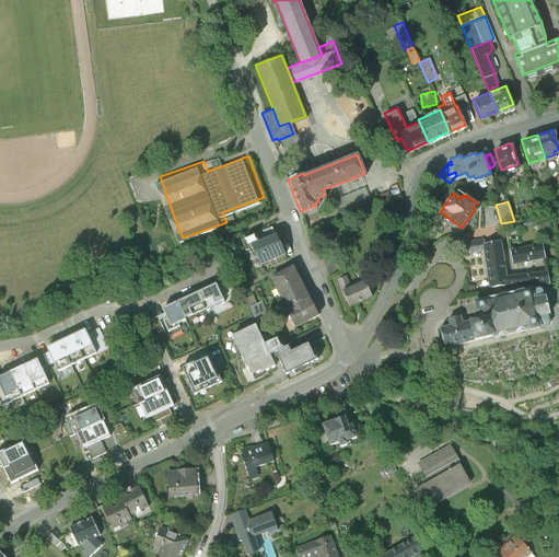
[(240,215),(239,210),(228,213),(229,219),(240,215)]
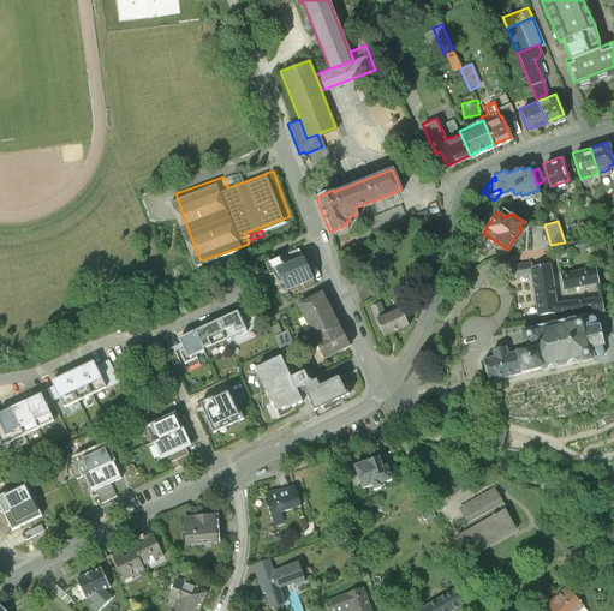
[(297,247),(272,258),(275,267),(300,256),(297,247)]
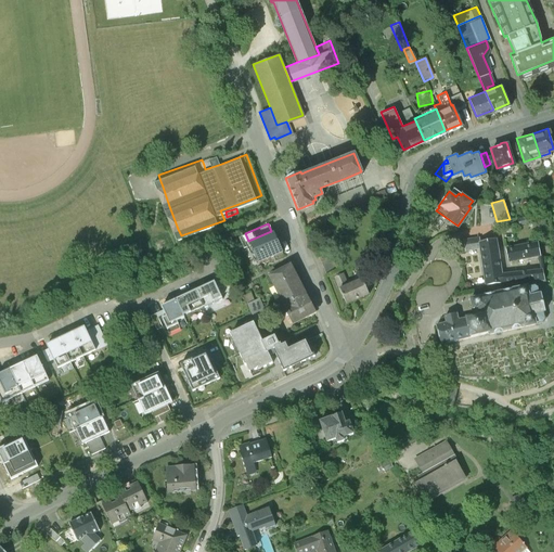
[(271,231),(248,241),(250,244),(257,261),(282,251),(273,231),(271,231)]
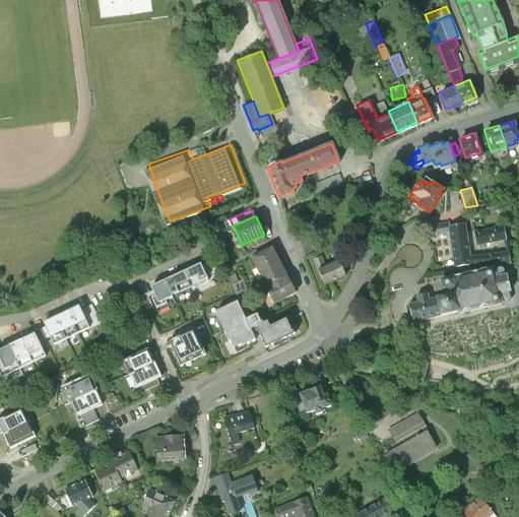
[(233,225),(230,218),(222,221),(228,232),(235,229),(233,225)]
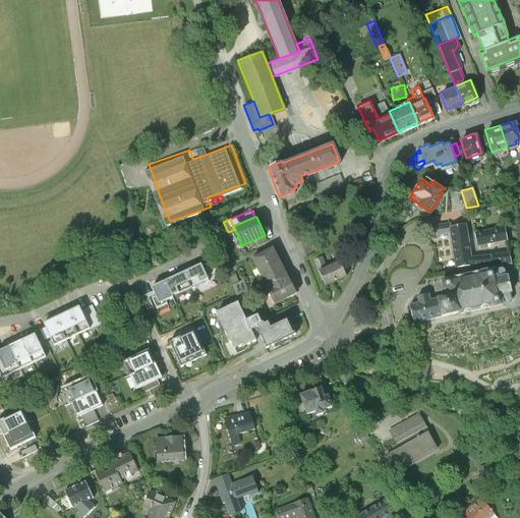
[(450,232),(450,226),(449,221),(434,224),(436,234),(450,232)]
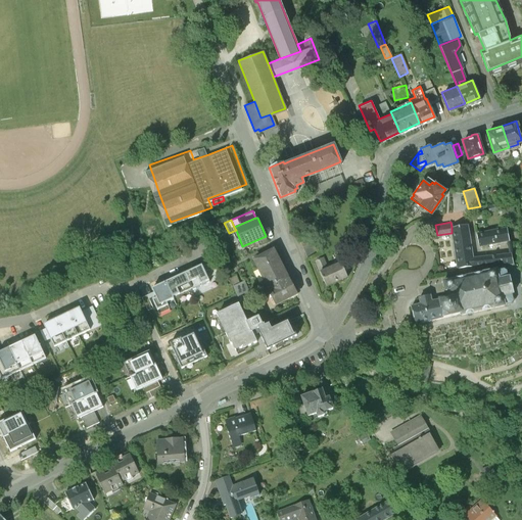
[(466,224),(452,227),(452,233),(457,268),(472,266),(470,249),(469,239),(467,228),(466,224)]
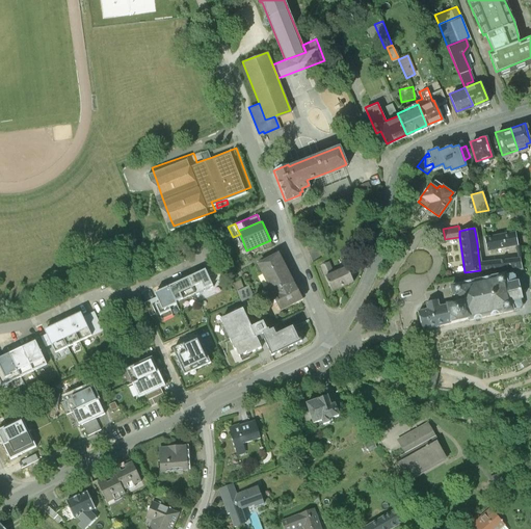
[(514,231),(483,237),(486,250),(516,243),(514,231)]
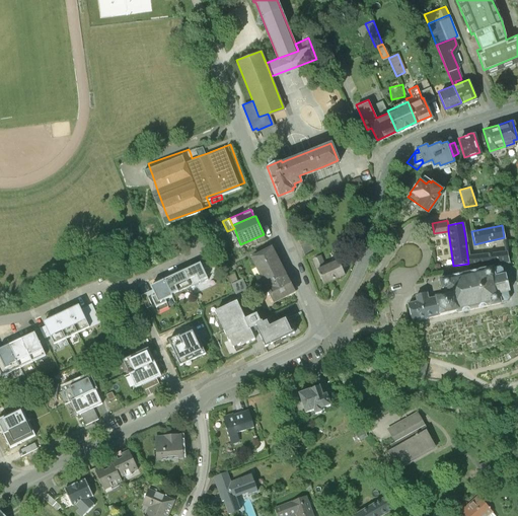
[(308,233),(298,238),(304,254),(315,250),(310,239),(311,239),(308,233)]
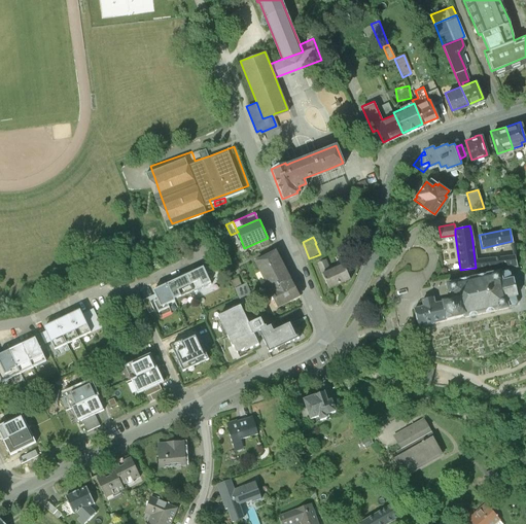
[(289,278),(275,249),(257,258),(254,260),(269,288),(289,278)]
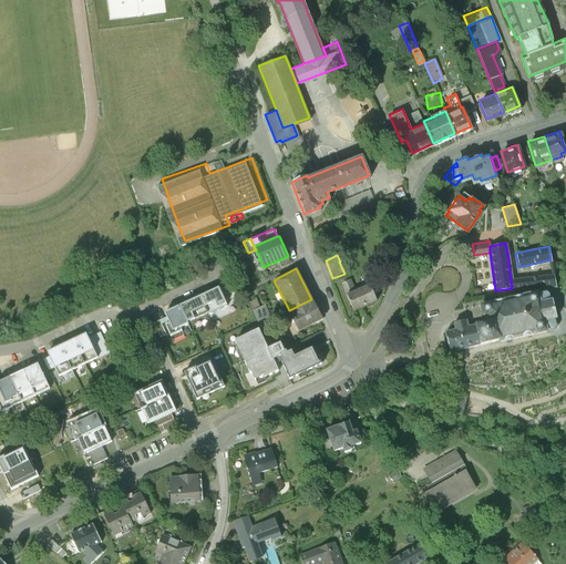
[(554,275),(518,278),(520,288),(555,285),(554,275)]
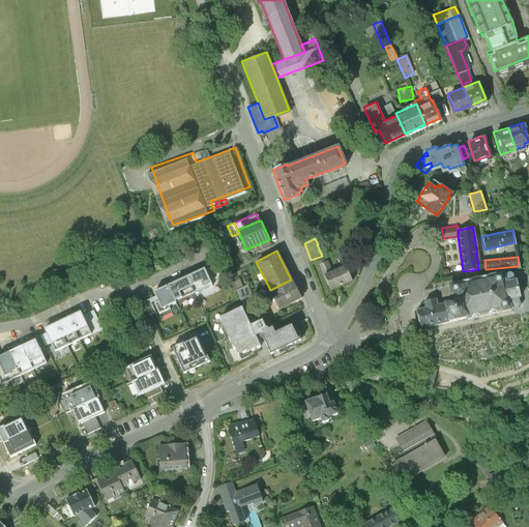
[(346,265),(331,271),(326,260),(319,263),(330,289),(352,280),(346,265)]
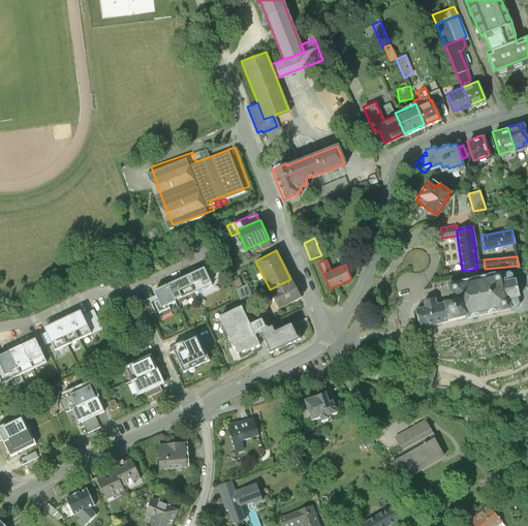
[(215,263),(204,268),(209,279),(220,274),(215,263)]
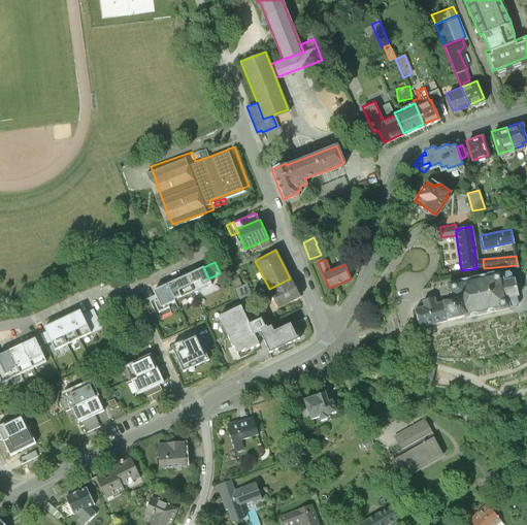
[(203,266),(186,273),(193,289),(194,291),(210,283),(208,279),(203,267),(203,266)]
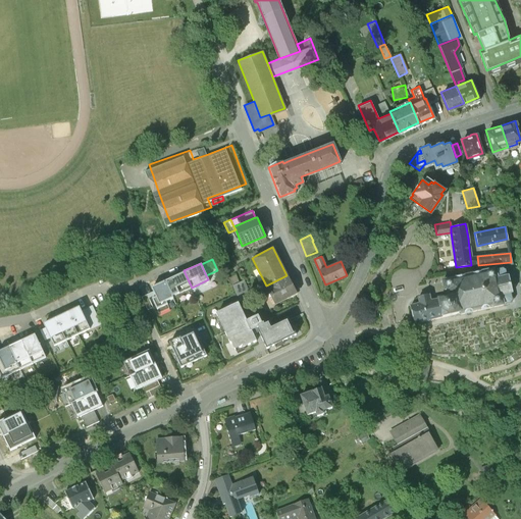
[(513,300),(511,294),(512,294),(508,276),(507,276),(506,270),(502,268),(443,281),(446,298),(438,300),(443,317),(459,313),(460,315),(510,304),(513,300)]
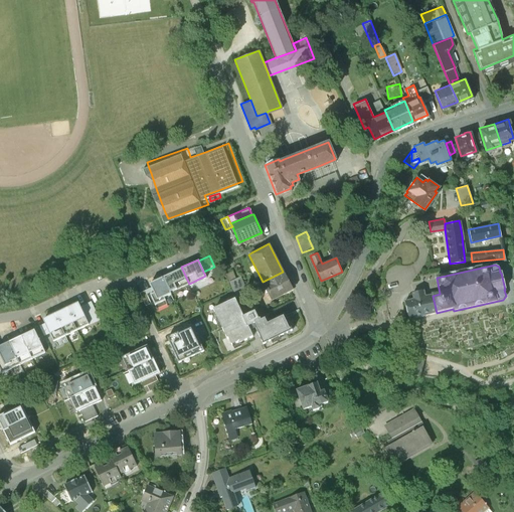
[(181,267),(162,276),(169,291),(188,282),(181,267)]
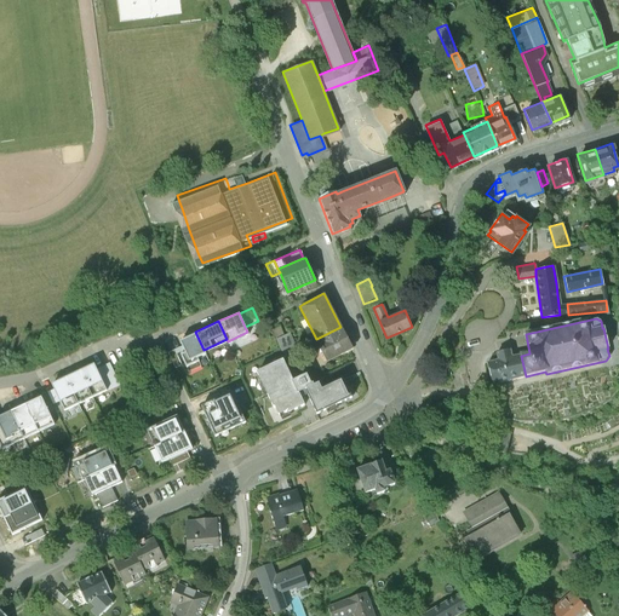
[(316,339),(316,340),(326,360),(347,349),(349,344),(344,335),(345,334),(340,327),(316,339)]
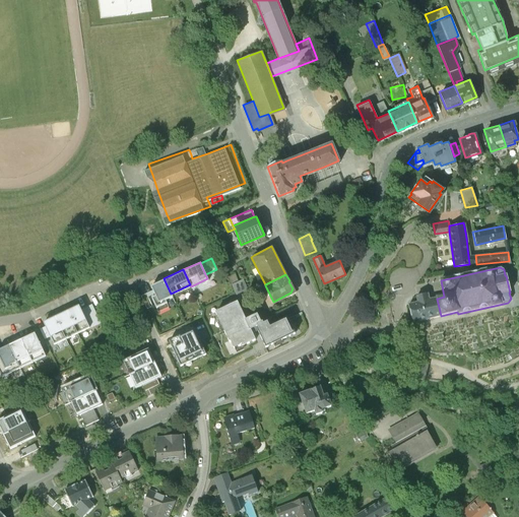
[(164,278),(150,285),(154,295),(150,296),(155,306),(166,301),(165,299),(172,296),(171,294),(164,278)]
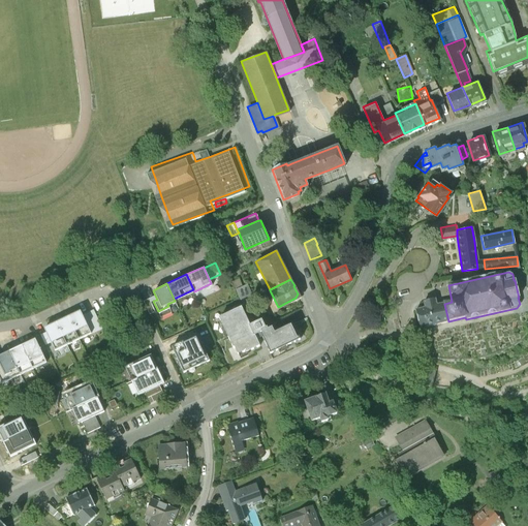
[(246,283),(235,287),(242,304),(252,299),(246,283)]
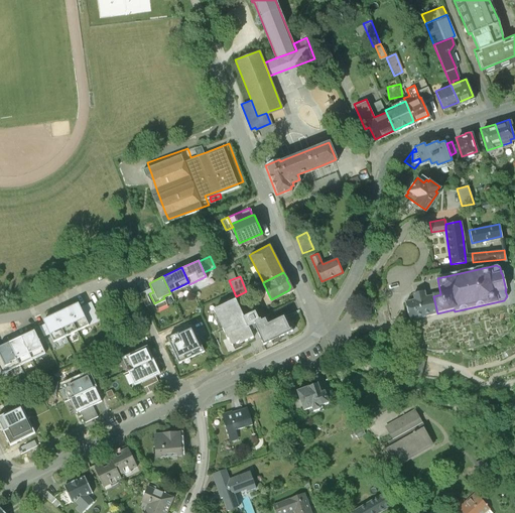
[(410,319),(437,313),(433,296),(425,298),(423,291),(413,294),(415,300),(405,303),(410,319)]
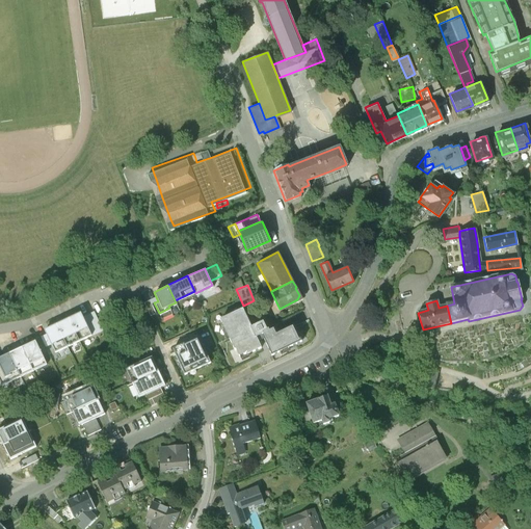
[(271,353),(300,340),(293,323),(276,332),(273,326),(266,329),(262,320),(250,325),(242,308),(219,318),(234,348),(235,347),(238,354),(246,350),(247,352),(261,346),(258,340),(263,337),(271,353)]
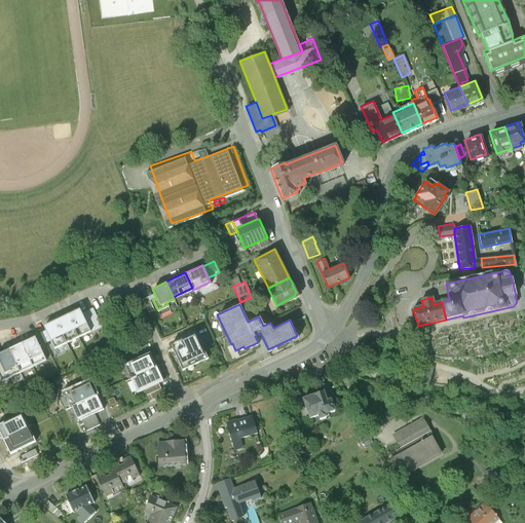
[(92,306),(81,311),(89,330),(101,325),(92,306)]
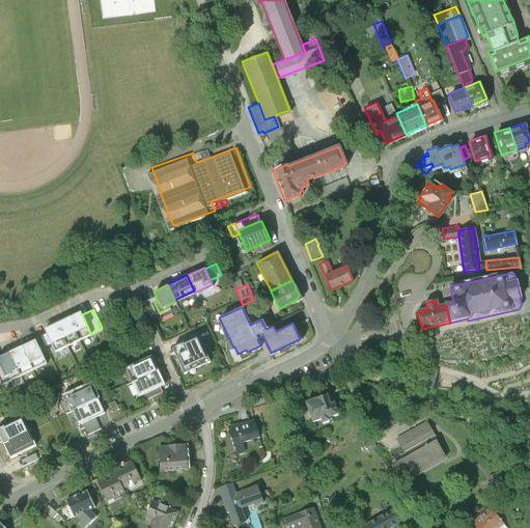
[(82,314),(80,310),(67,316),(78,338),(90,333),(82,314)]
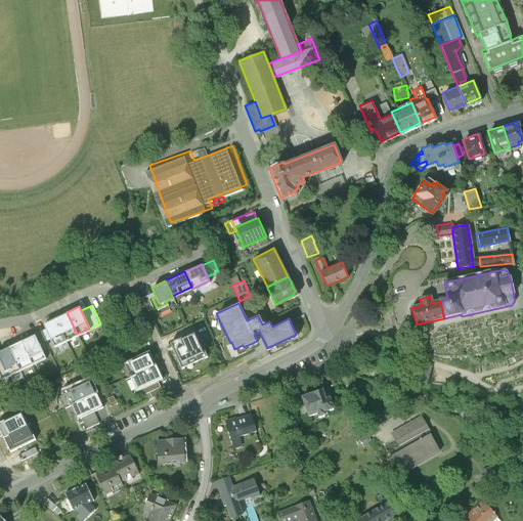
[(77,334),(67,312),(55,317),(66,340),(77,334)]
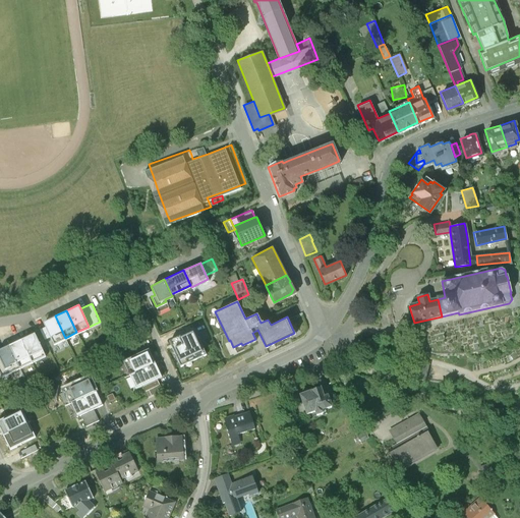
[(65,338),(55,315),(43,322),(45,326),(49,335),(53,344),(65,338)]
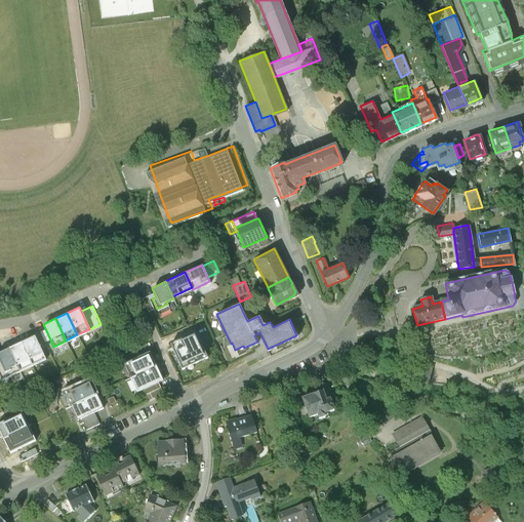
[(49,337),(45,328),(39,330),(44,340),(49,337)]
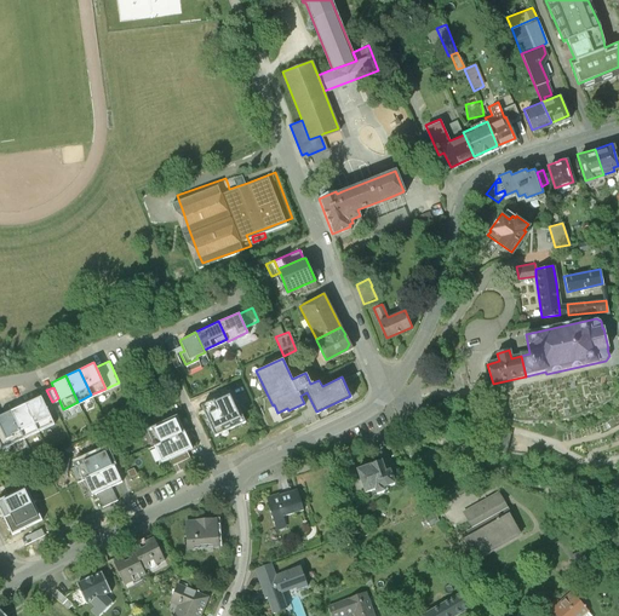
[(231,392),(201,407),(215,435),(245,420),(231,392)]
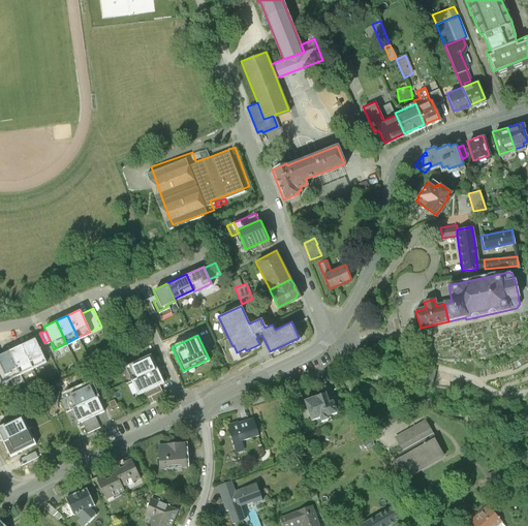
[(45,361),(35,338),(21,344),(32,367),(45,361)]
